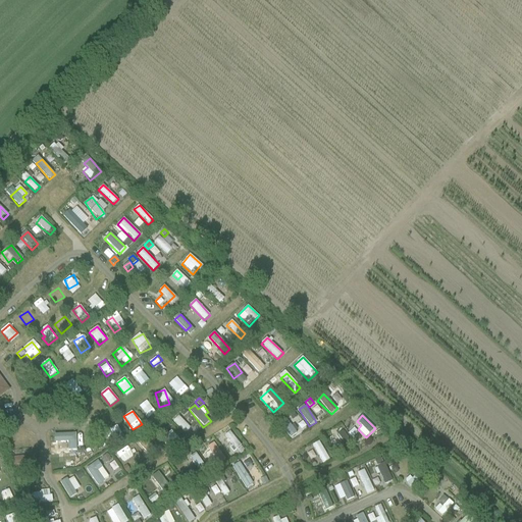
[(180,416),(174,420),(184,433),(190,429),(180,416)]
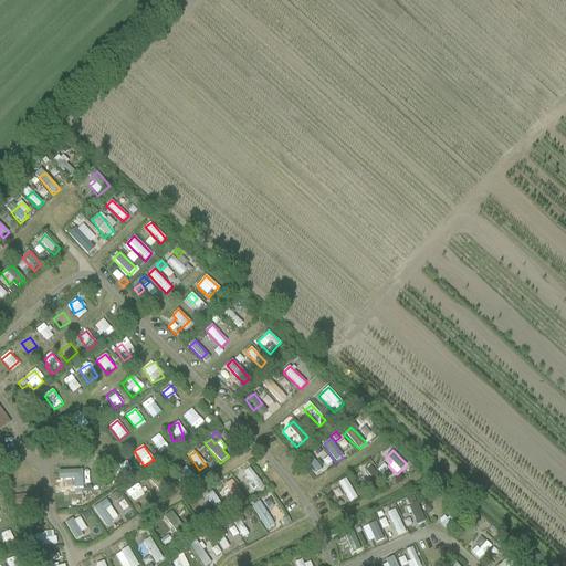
[(266,481),(273,478),(264,461),(258,464),(266,481)]
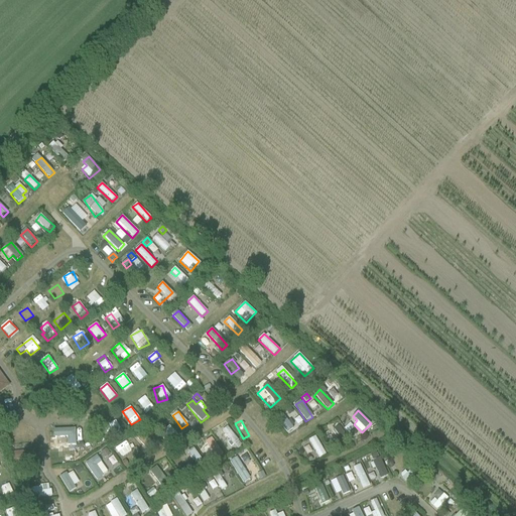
[(348,432),(354,427),(350,423),(344,428),(348,432)]
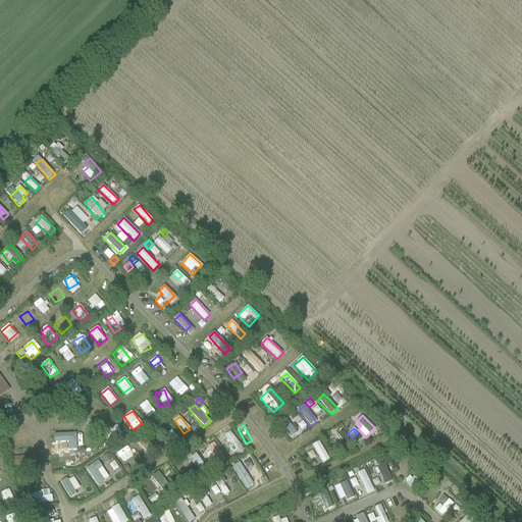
[(172,431),(167,434),(172,442),(177,439),(172,431)]
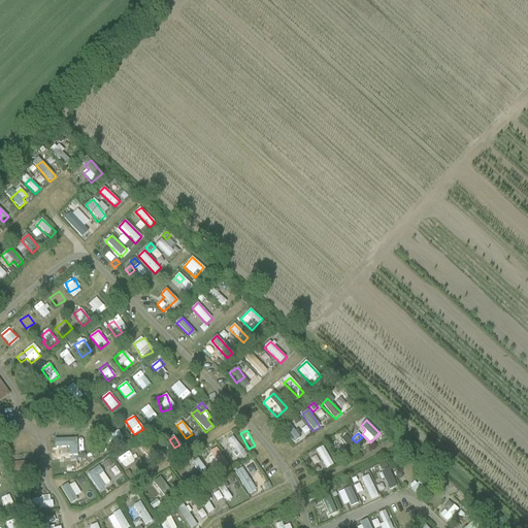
[(233,436),(228,440),(238,456),(244,452),(233,436)]
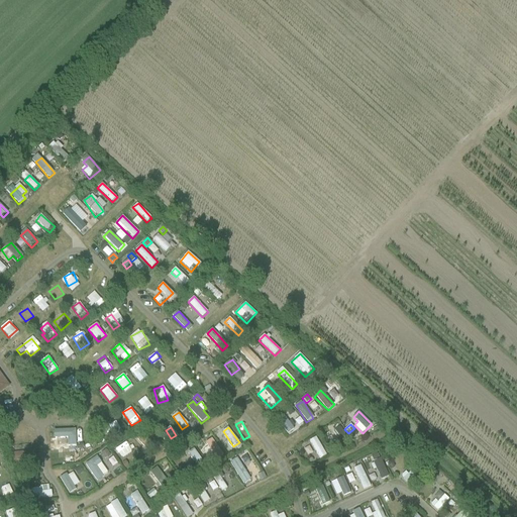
[(75,431),(53,432),(54,440),(67,439),(67,448),(76,447),(75,431)]
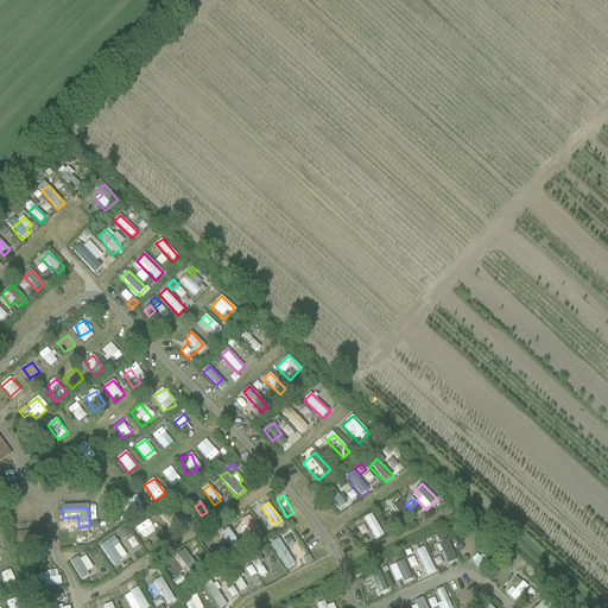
[(365,518),(375,540),(384,536),(372,513),(365,518)]
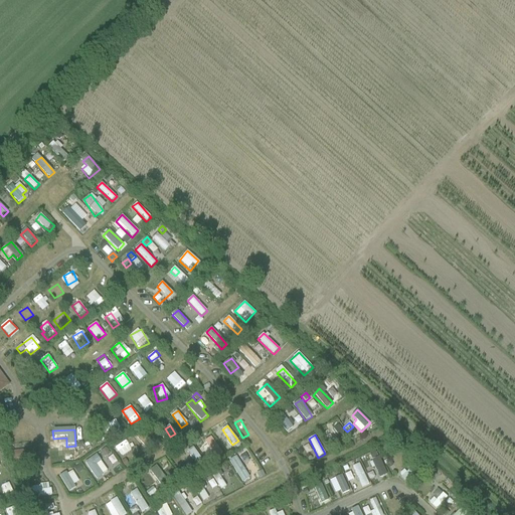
[(254,436),(247,439),(255,457),(263,454),(254,436)]
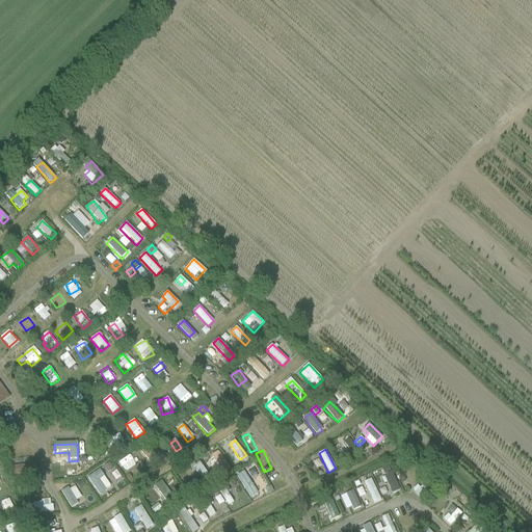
[(218,451),(211,455),(214,460),(211,462),(217,472),(228,466),(218,451)]
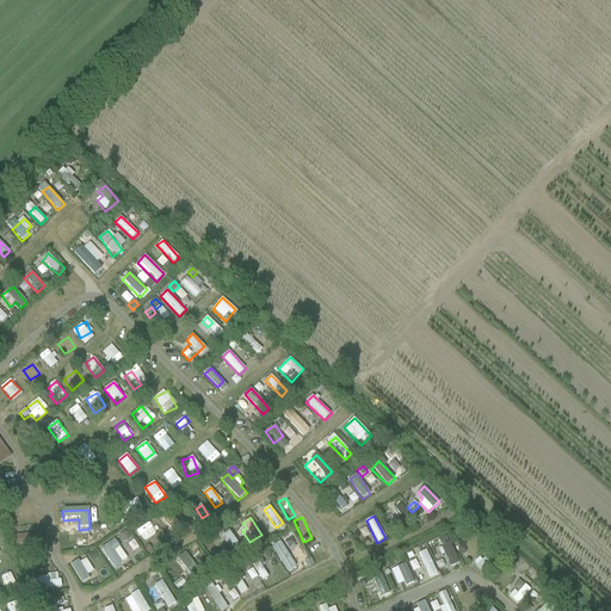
[(149,523),(136,531),(144,543),(158,534),(149,523)]
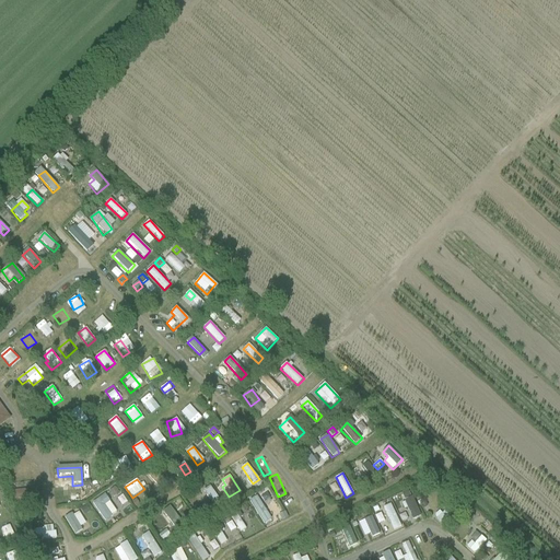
[(339,501),(346,497),(334,480),(328,485),(339,501)]
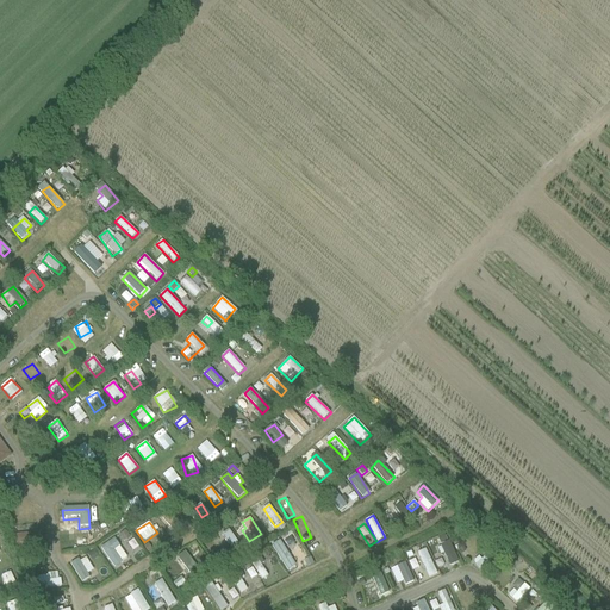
[(229,530),(222,535),(234,552),(241,547),(229,530)]
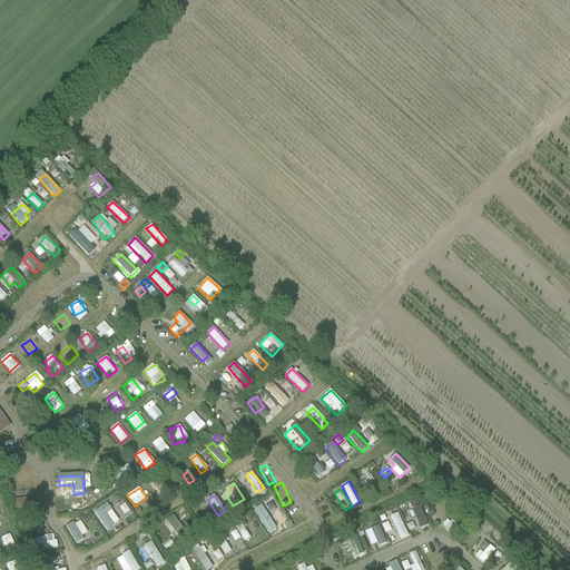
[(117,498),(111,501),(116,508),(121,503),(117,498)]
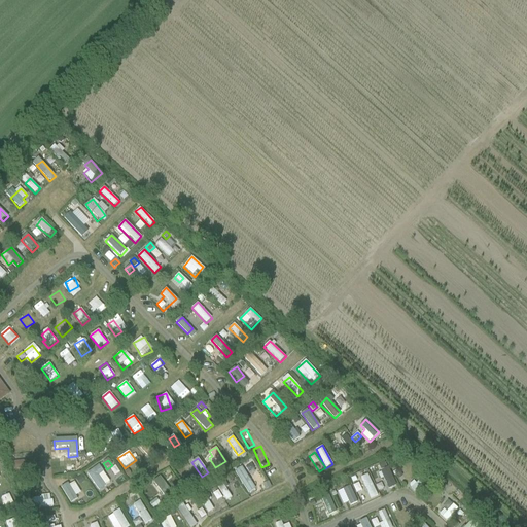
[(42,462),(29,462),(29,471),(42,471),(42,462)]
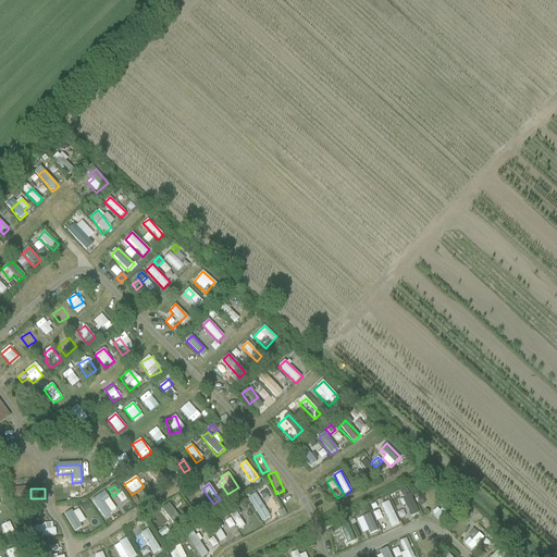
[(103,494),(93,502),(104,520),(111,516),(103,504),(109,500),(103,494)]
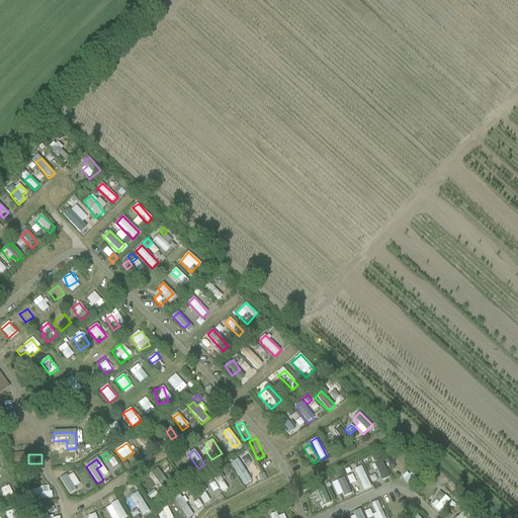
[(246,488),(253,483),(238,459),(231,464),(246,488)]
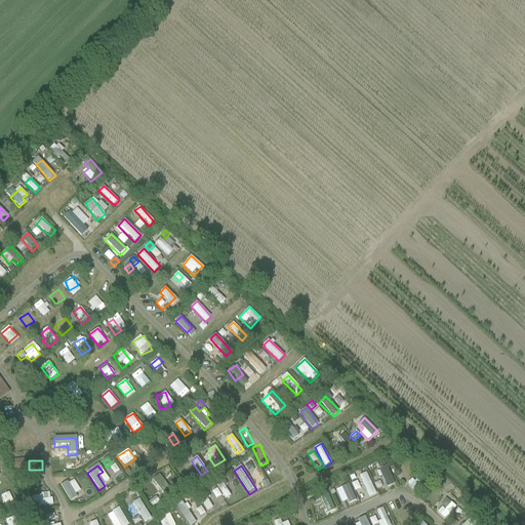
[(390,473),(382,477),(388,487),(395,484),(390,473)]
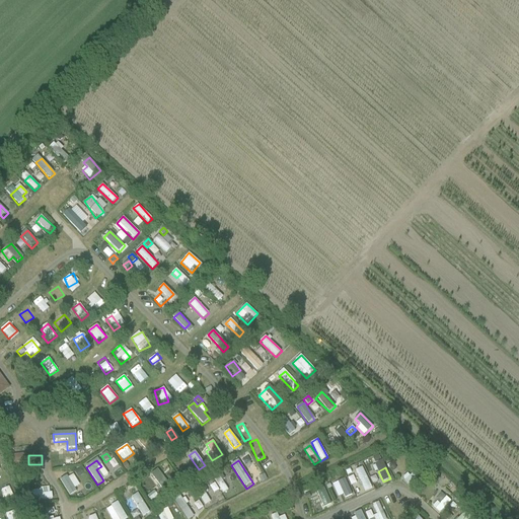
[(149,480),(150,480),(149,485),(163,489),(165,482),(163,482),(166,472),(153,468),(149,480)]
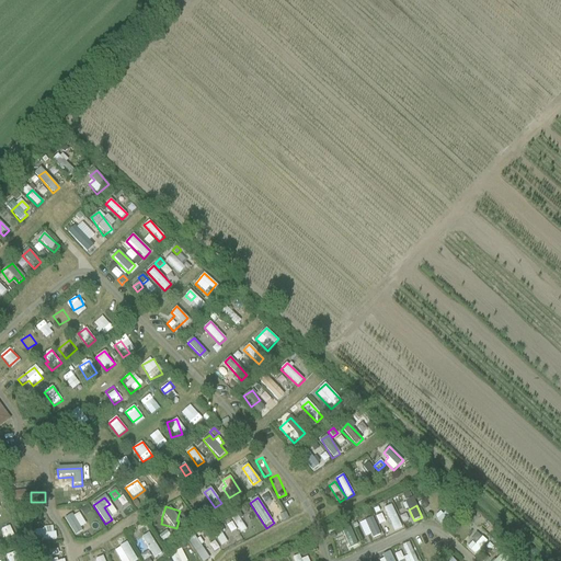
[(241,534),(247,530),(241,519),(243,518),(240,512),(231,517),(241,534)]
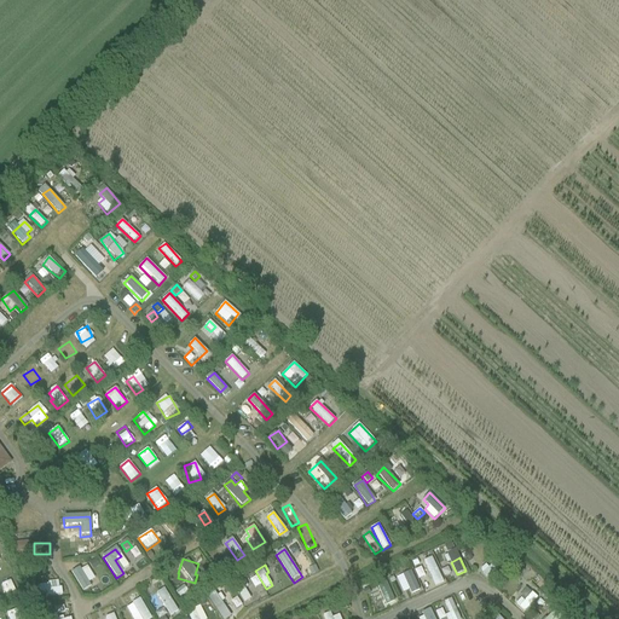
[(209,572),(204,577),(208,582),(214,577),(209,572)]
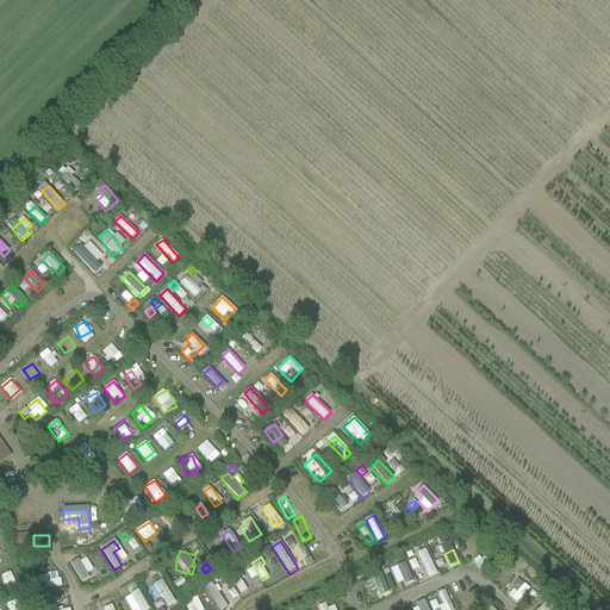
[(380,571),(372,574),(380,597),(388,593),(380,571)]
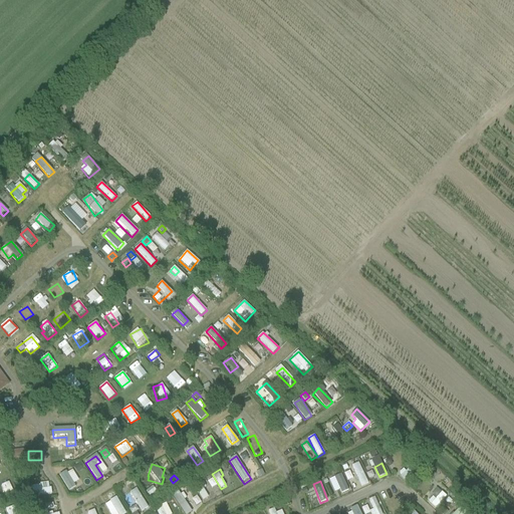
[(34,497),(51,494),(49,483),(32,486),(34,497)]
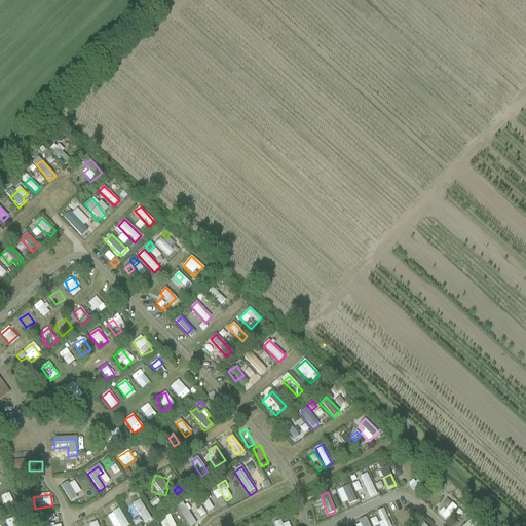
[(436,511),(446,520),(457,509),(447,498),(436,511)]
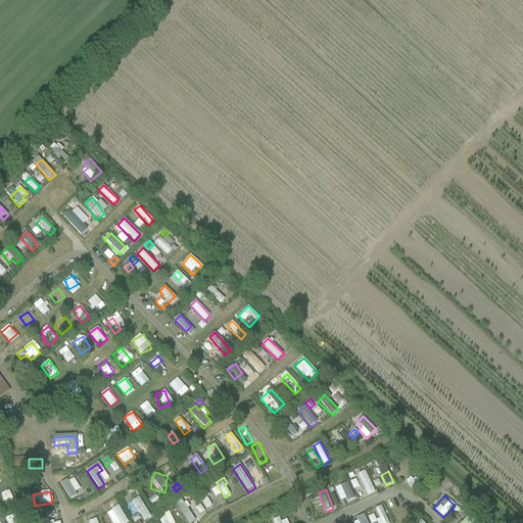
[(202,501),(206,509),(211,506),(207,498),(202,501)]
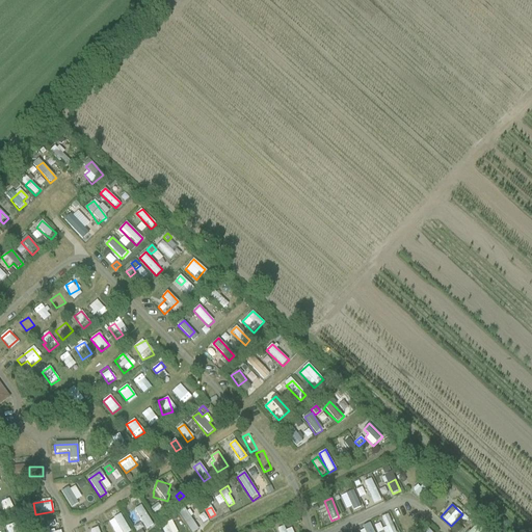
[(180,513),(189,531),(195,531),(198,531),(187,509),(180,513)]
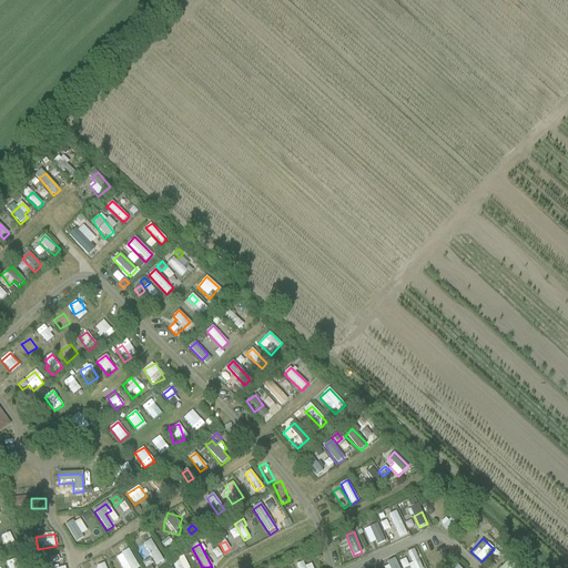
[(121,567),(137,567),(140,567),(129,549),(114,558),(121,567)]
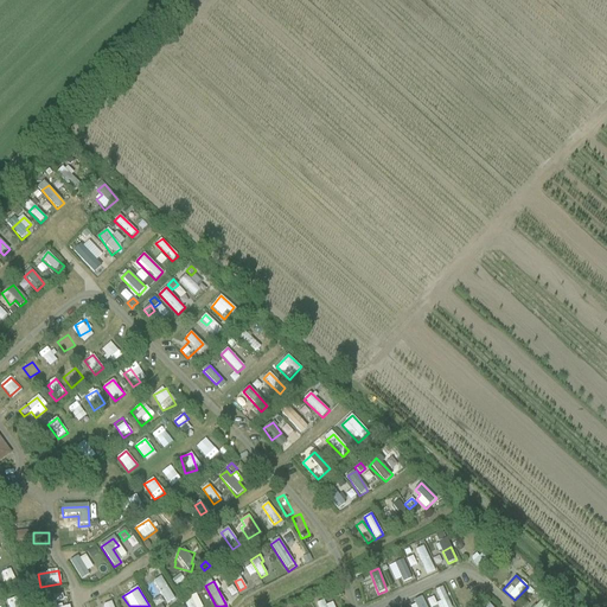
[(433,602),(438,601),(439,606),(447,606),(449,606),(443,588),(434,590),(435,596),(428,599),(429,606),(433,606),(434,606),(433,602)]
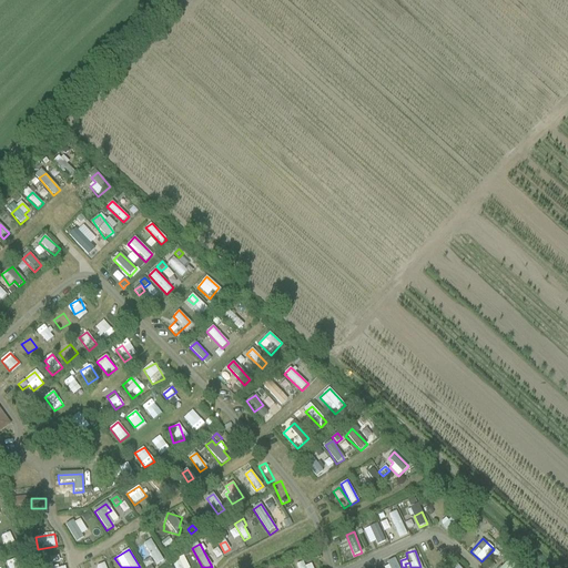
[(159,553),(152,556),(155,565),(162,563),(159,553)]
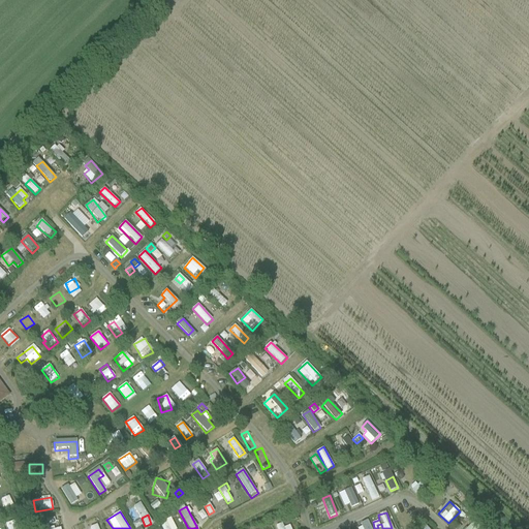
[(132,523),(134,528),(143,526),(141,520),(132,523)]
